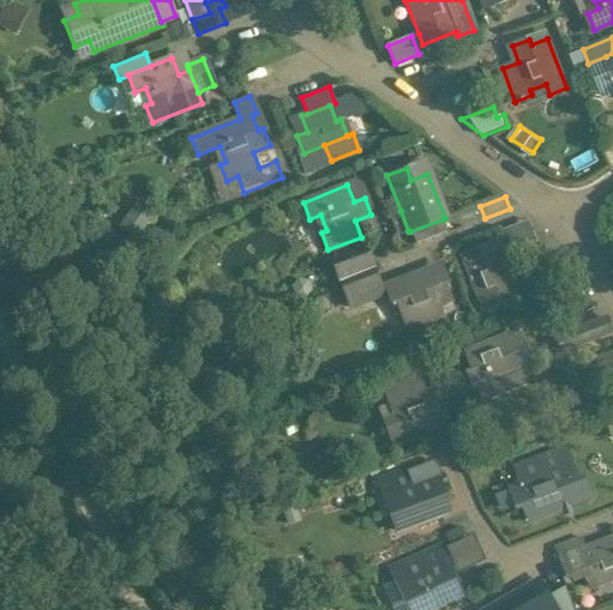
[(401,211),(390,216),(397,235),(408,230),(401,211)]
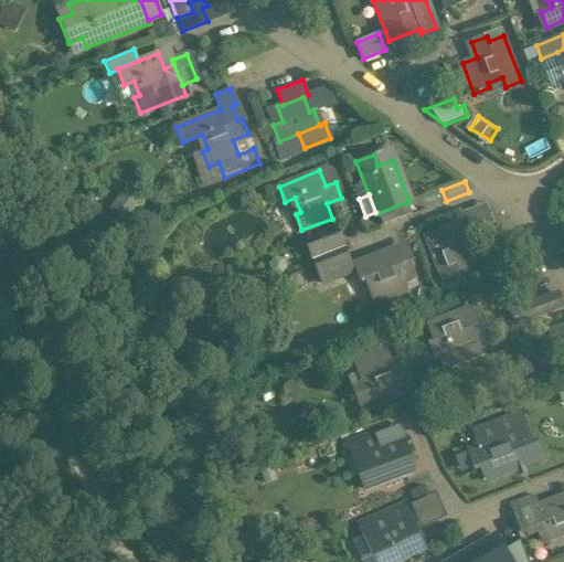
[(407,202),(378,213),(382,224),(411,213),(407,202)]
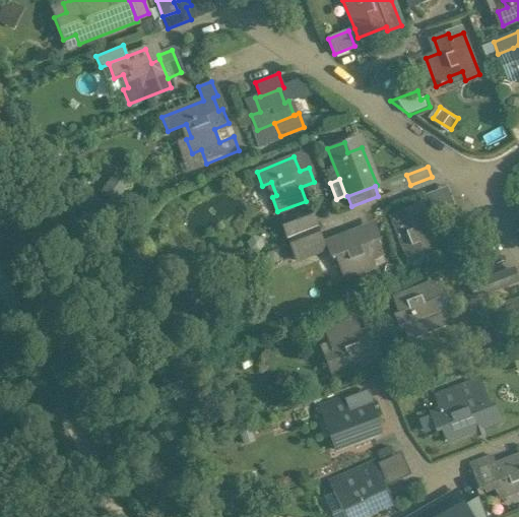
[(450,186),(431,194),(439,212),(458,204),(450,186)]
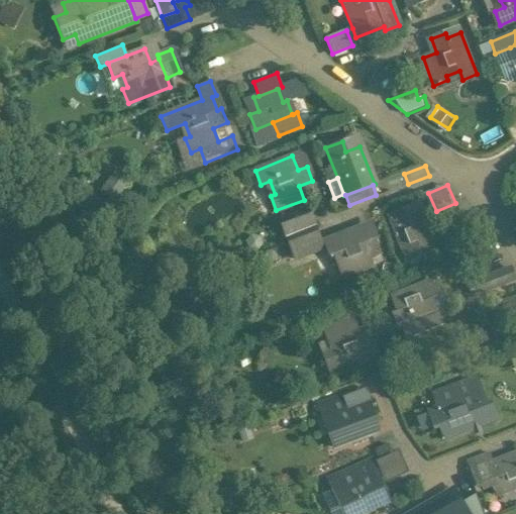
[(276,210),(286,236),(314,226),(304,200),(276,210)]
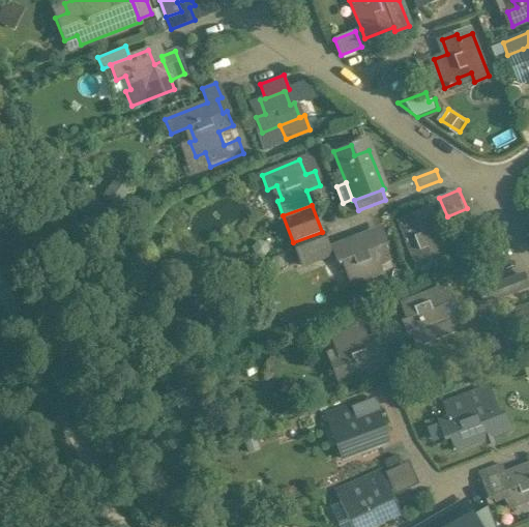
[(433,214),(419,220),(417,214),(403,221),(417,258),(446,247),(433,214)]
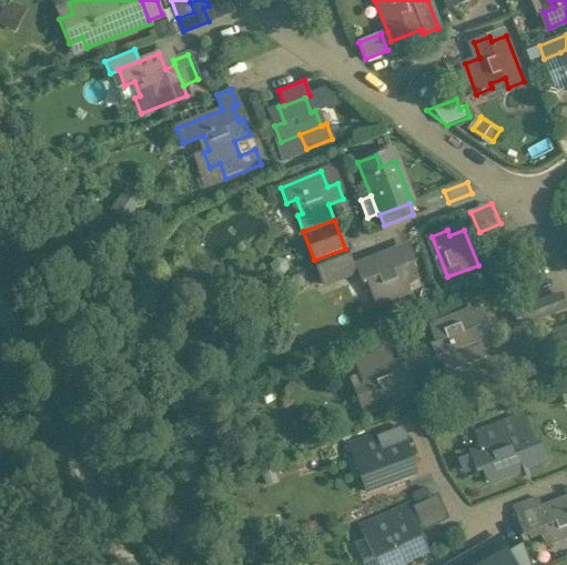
[(345,249),(314,260),(324,285),(358,272),(356,265),(350,246),(345,249)]
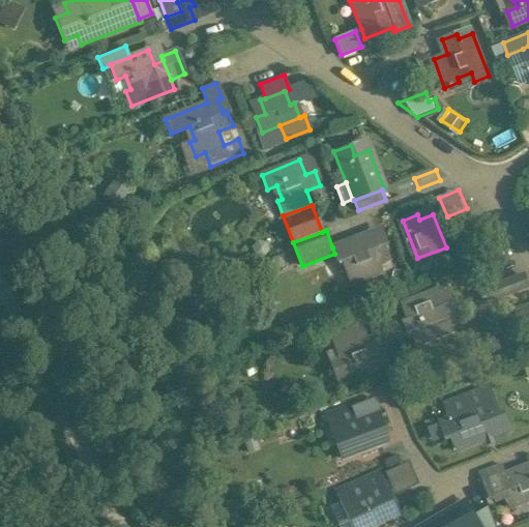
[(370,233),(332,247),(334,254),(338,262),(347,259),(352,272),(348,273),(353,289),(373,281),(368,267),(390,258),(385,243),(376,247),(370,233)]
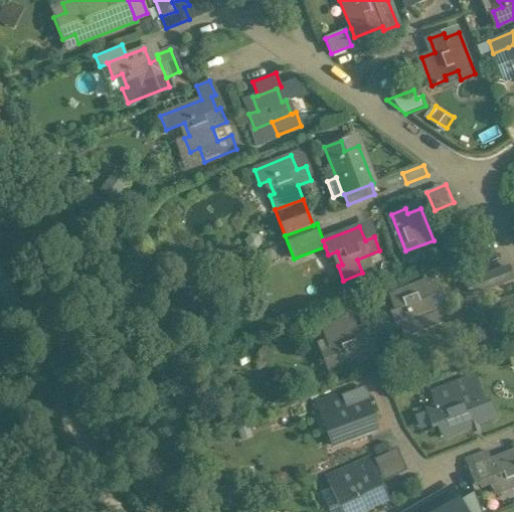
[(513,271),(512,267),(469,283),(473,294),(513,277),(513,271)]
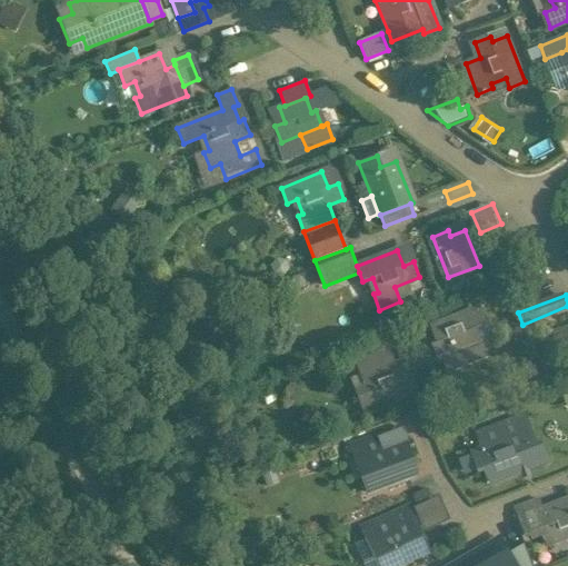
[(480,309),(440,325),(446,340),(436,344),(441,359),(447,357),(451,369),(487,356),(477,328),(487,325),(480,309)]
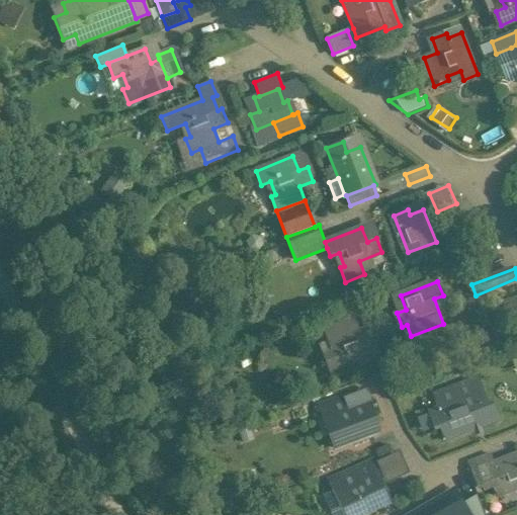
[(516,298),(505,304),(509,314),(516,310),(516,298)]
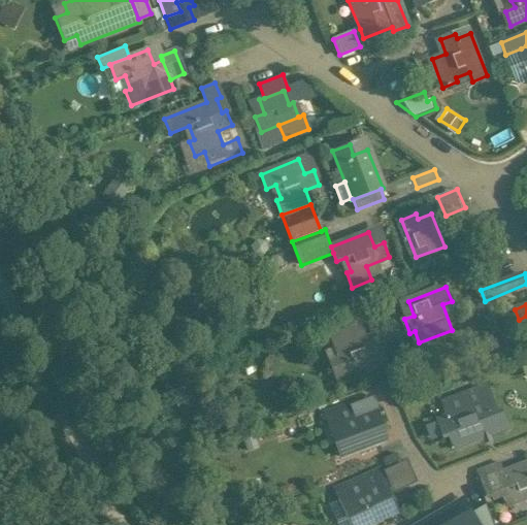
[(359,326),(331,336),(336,351),(341,350),(347,363),(332,368),(337,383),(381,367),(374,353),(384,350),(379,334),(365,339),(359,326)]
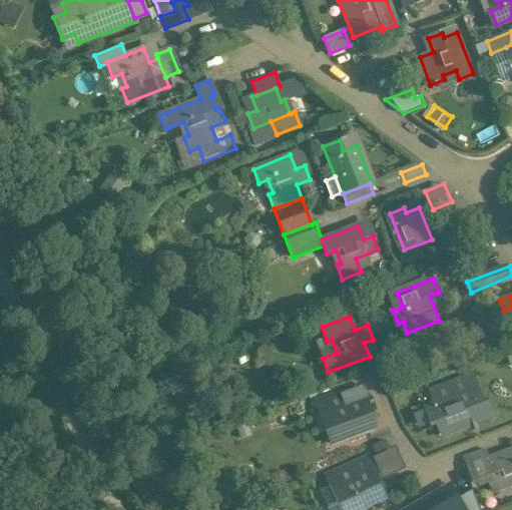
[(475,376),(433,392),(439,406),(443,404),(448,417),(439,421),(445,435),(482,420),(476,407),(485,403),(475,376)]
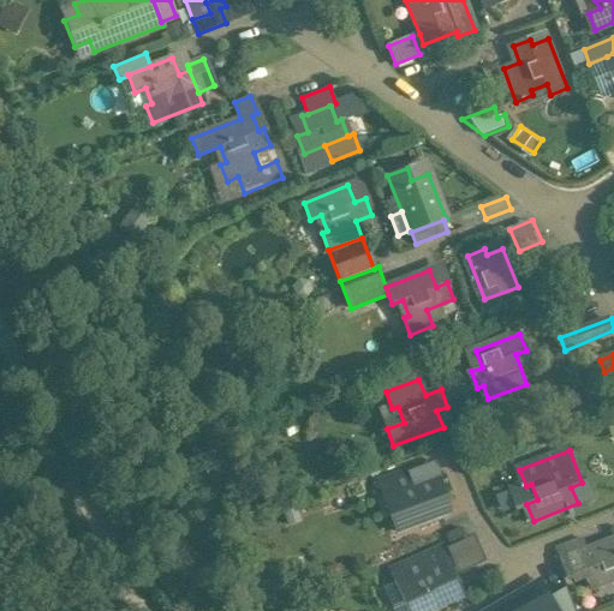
[(440,478),(412,487),(406,472),(383,480),(389,497),(395,495),(401,510),(391,514),(397,532),(441,515),(435,498),(446,495),(440,478)]
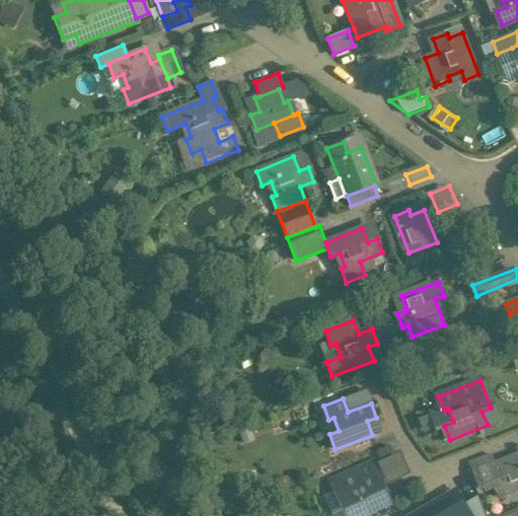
[(437,428),(444,426),(453,422),(448,409),(444,411),(432,415),(437,428)]
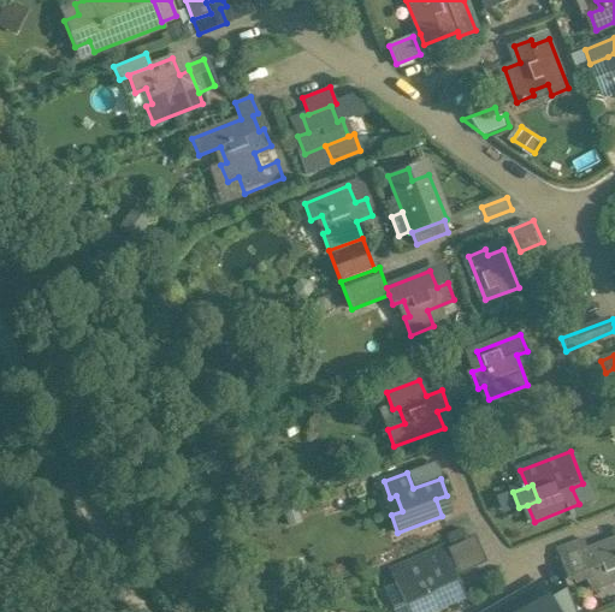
[(480,532),(450,545),(461,571),(492,558),(480,532)]
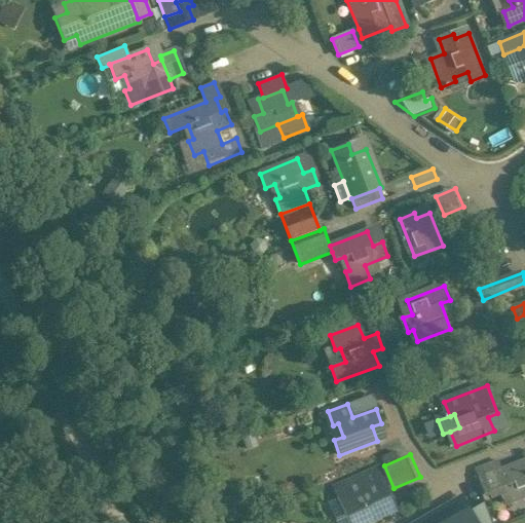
[(498,461),(479,469),(488,493),(493,491),(502,488),(497,474),(502,472),(498,461)]
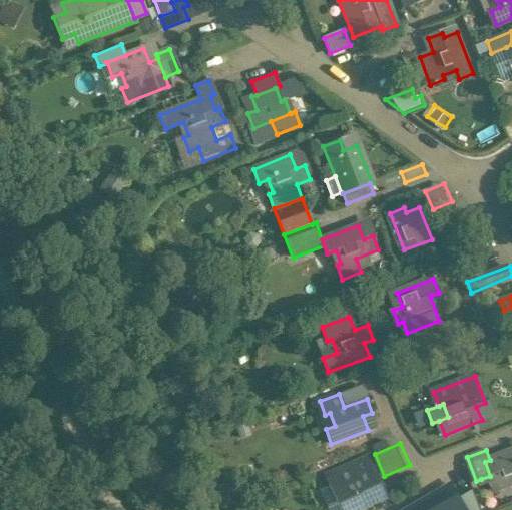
[(511,450),(490,460),(485,462),(490,476),(481,479),(483,484),(492,480),(496,490),(511,483),(511,450)]
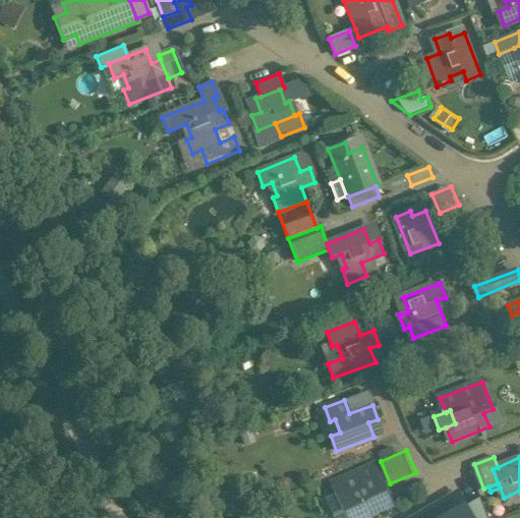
[(377,463),(335,481),(341,496),(346,494),(351,507),(342,510),(345,517),(362,517),(386,508),(380,495),(389,491),(377,463)]
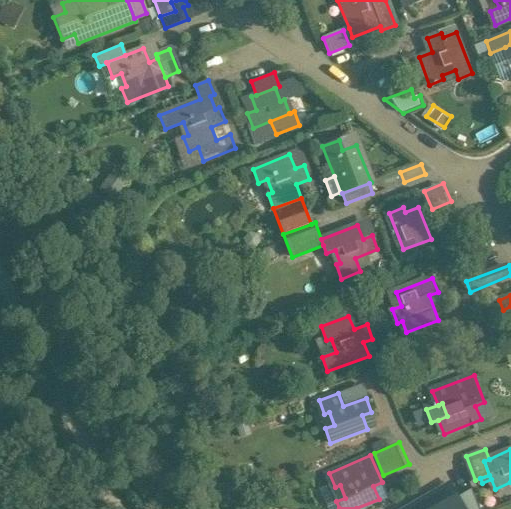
[(446,487),(409,508),(464,508),(458,498),(454,500),(446,487)]
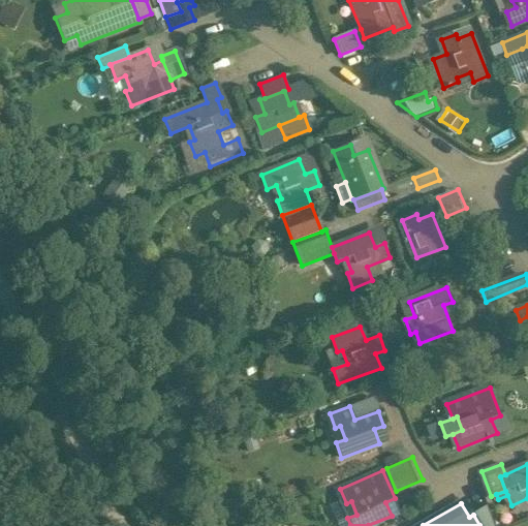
[(497,525),(489,505),(473,515),(479,525),(497,525)]
